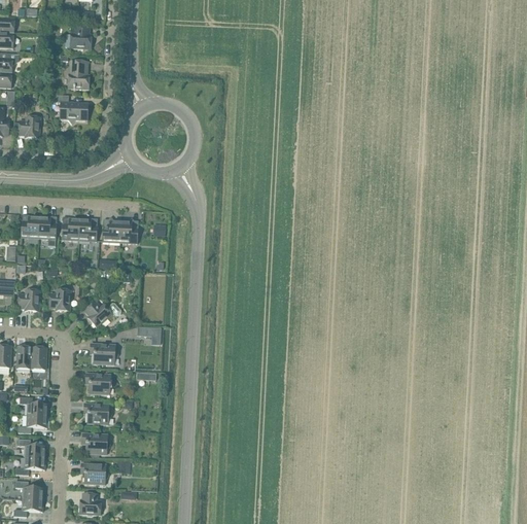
[(0,16),(0,32),(13,33),(13,19),(0,16)]
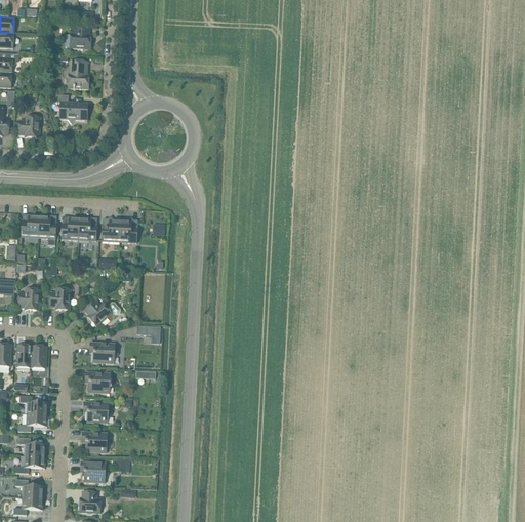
[(70,46),(70,47),(90,48),(90,34),(89,34),(89,28),(74,27),(71,27),(71,34),(70,46)]
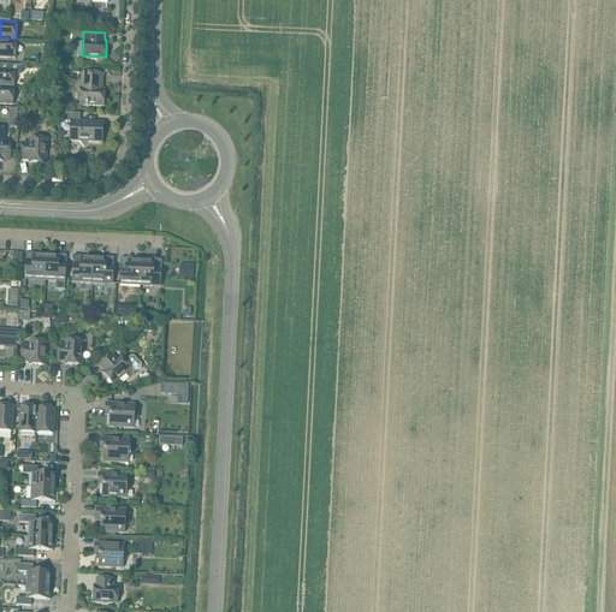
[(0,54),(15,55),(16,39),(0,37),(0,54)]
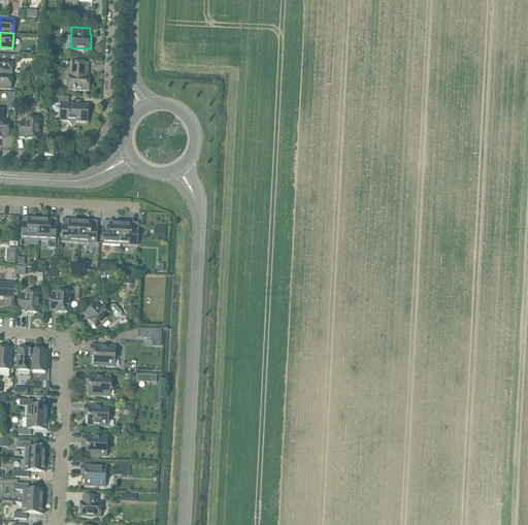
[(0,72),(11,73),(11,65),(19,61),(19,59),(19,54),(0,53),(0,72)]
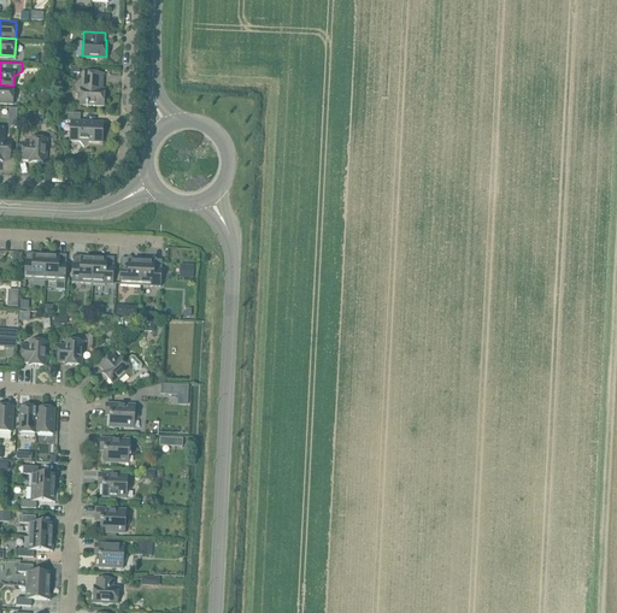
[(101,87),(103,72),(82,71),(81,86),(80,102),(104,104),(104,87),(101,87)]
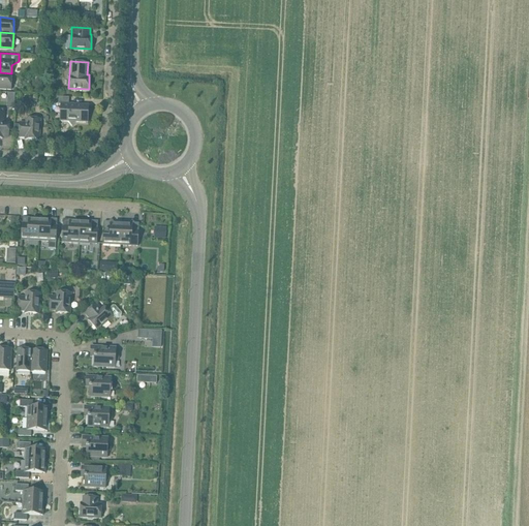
[(0,72),(0,87),(10,88),(11,73),(0,72)]
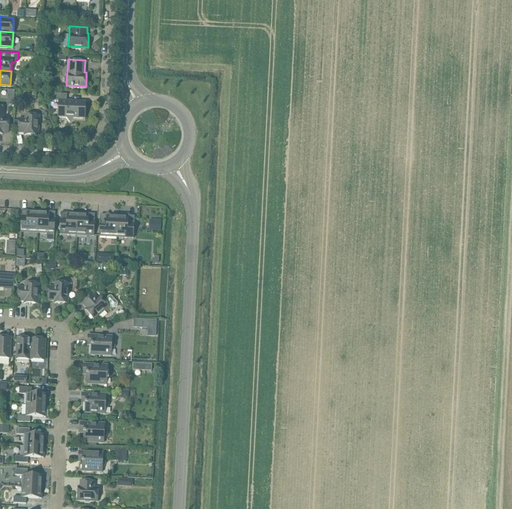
[(73,116),(84,117),(85,100),(71,99),(68,99),(66,99),(66,93),(55,92),(55,98),(59,99),(58,115),(66,116),(69,119),(73,116)]
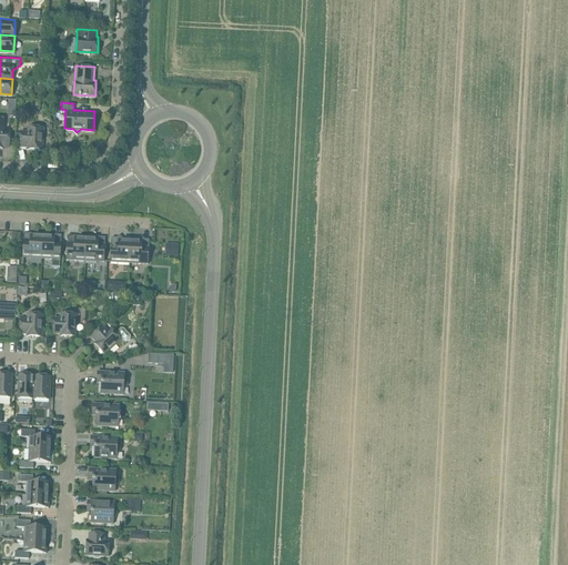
[(3,129),(3,124),(3,114),(0,113),(0,145),(2,147),(2,144),(9,144),(10,129),(3,129)]
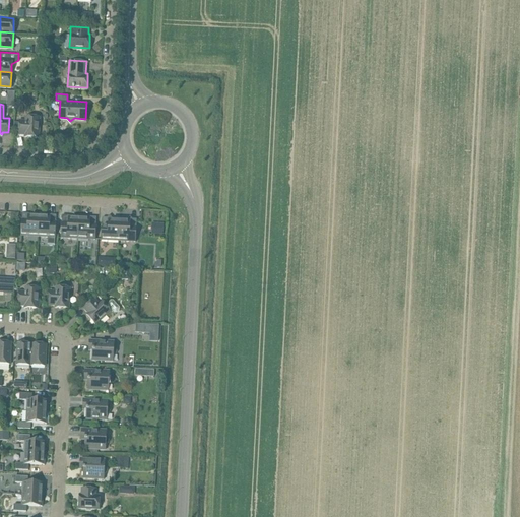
[(14,120),(13,128),(18,129),(18,133),(24,133),(24,135),(39,136),(40,116),(25,115),(24,119),(19,119),(19,120),(14,120)]
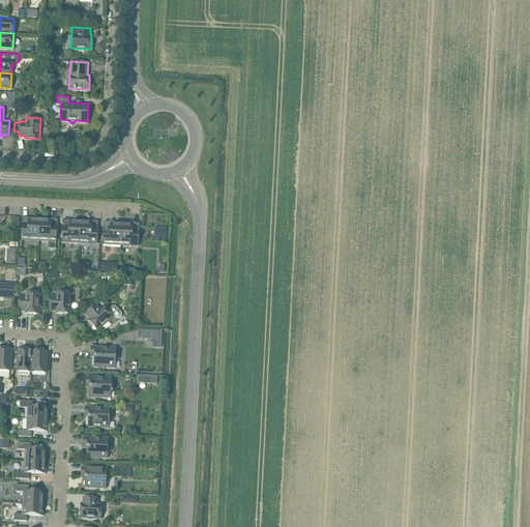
[(27,239),(38,239),(39,217),(28,216),(23,215),(22,237),(27,238),(27,239)]
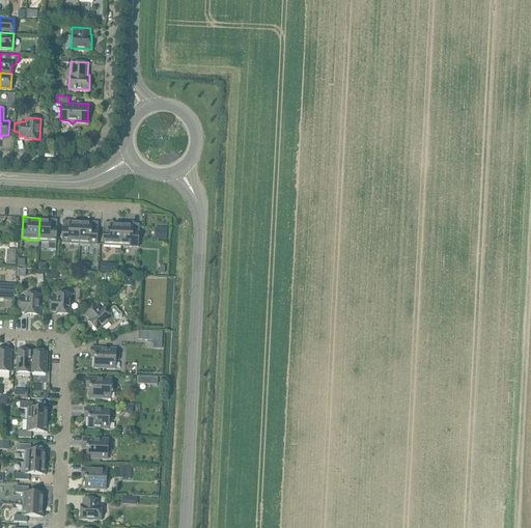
[(39,218),(38,240),(48,241),(48,247),(55,248),(57,218),(51,218),(39,218)]
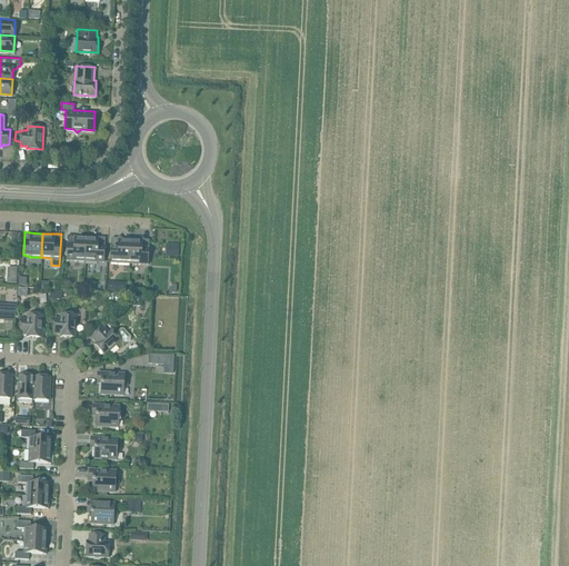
[(67,258),(85,259),(87,236),(75,235),(68,234),(68,241),(67,258)]
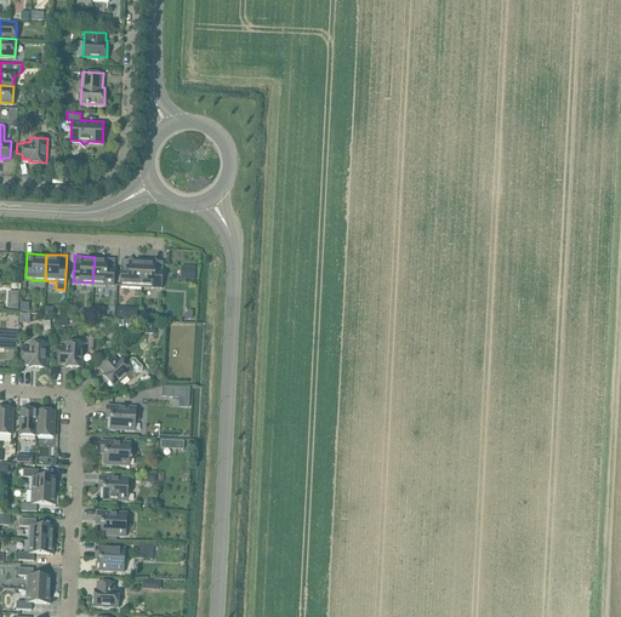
[(95,257),(92,283),(113,284),(114,266),(114,257),(107,257),(95,257)]
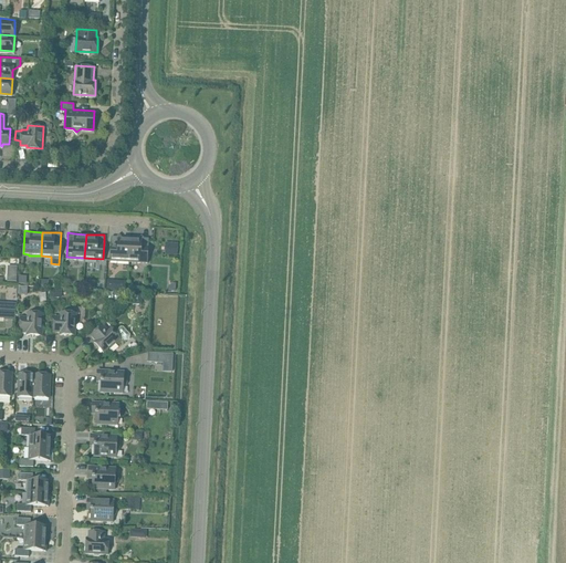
[(116,260),(128,260),(129,237),(118,237),(118,236),(112,235),(111,258),(116,259),(116,260)]
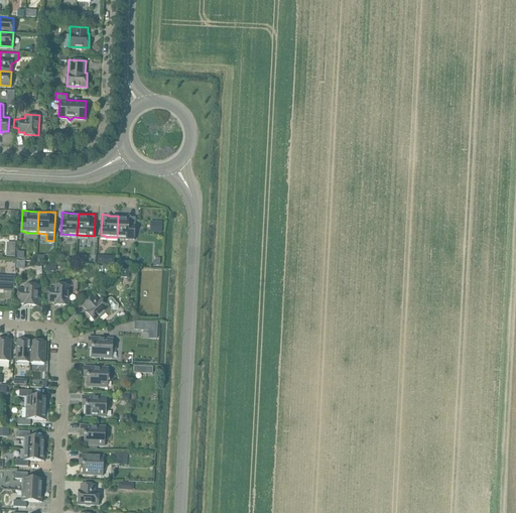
[(118,216),(117,237),(134,238),(135,223),(134,223),(135,216),(129,216),(129,217),(118,216)]
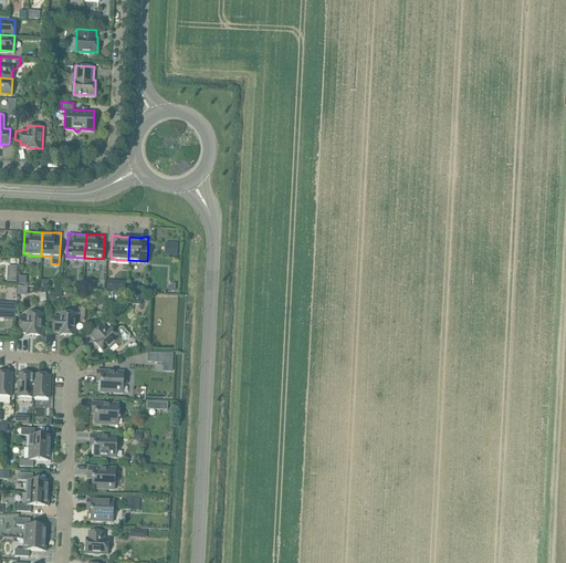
[(165,240),(164,252),(177,253),(177,241),(165,240)]
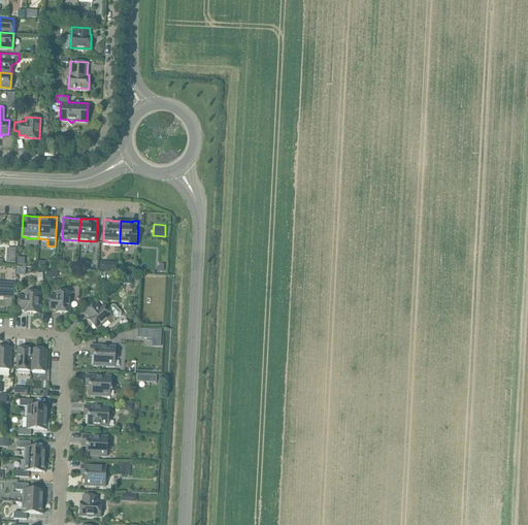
[(50,258),(50,266),(56,267),(58,267),(58,259),(50,258)]
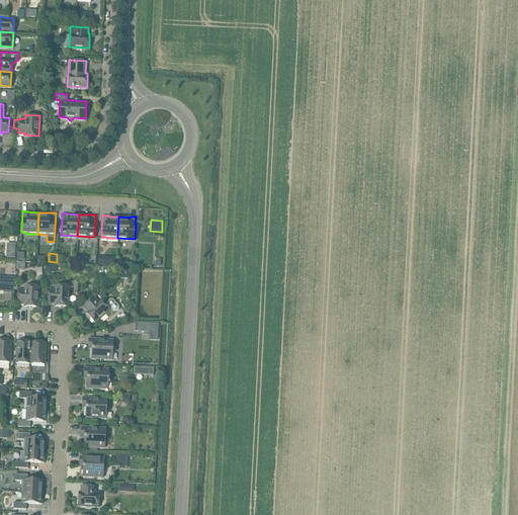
[(49,261),(46,261),(46,270),(54,270),(55,262),(49,261)]
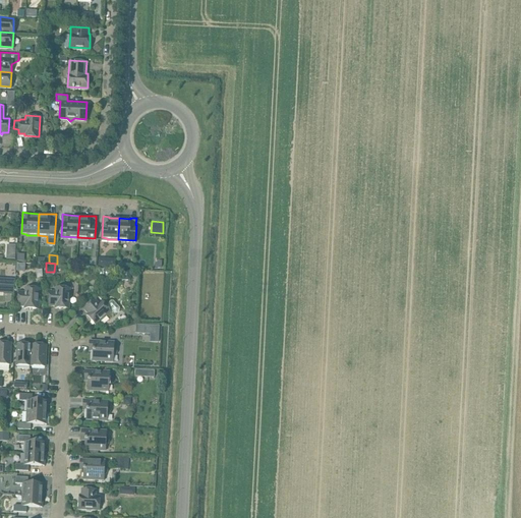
[(18,290),(18,303),(18,304),(24,304),(24,306),(38,307),(40,287),(25,286),(24,290),(18,290)]
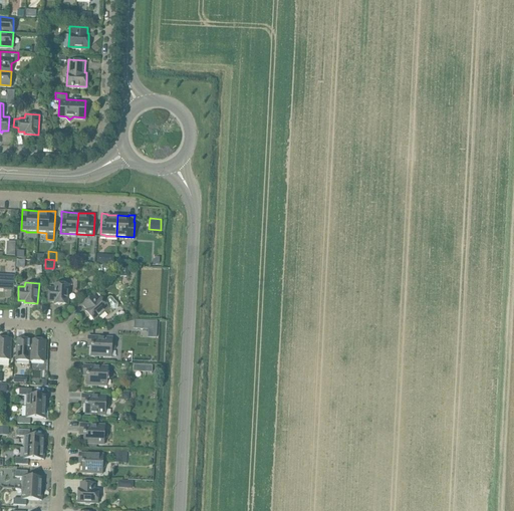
[(68,303),(69,283),(54,282),(54,285),(48,285),(48,300),(53,300),(53,302),(68,303)]
